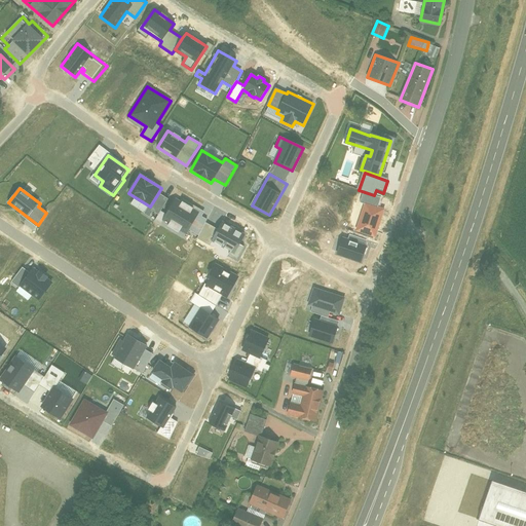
[(177,198),(162,221),(188,236),(201,214),(177,198)]
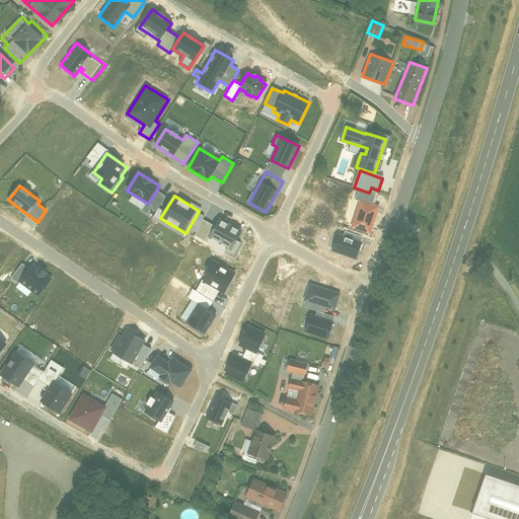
[(380,207),(360,200),(351,228),(371,234),(380,207)]
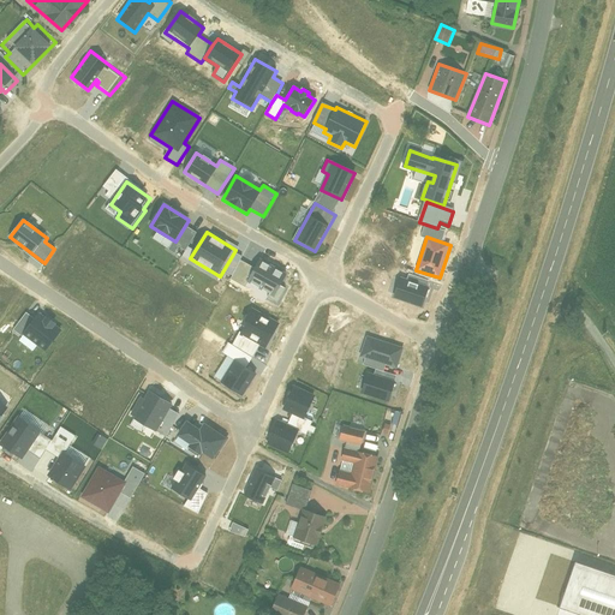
[(275,297),(287,273),(261,261),(249,284),(275,297)]
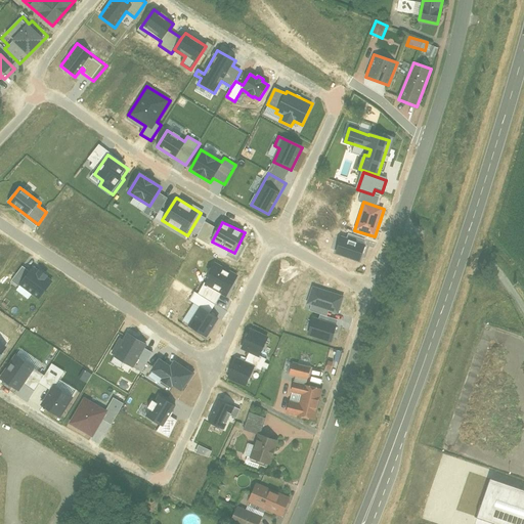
[(365,245),(341,236),(336,255),(360,262),(365,245)]
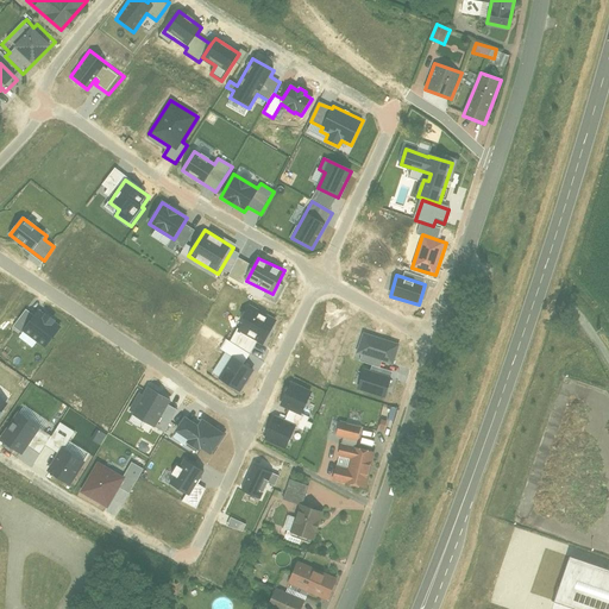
[(250,306),(230,343),(251,353),(257,343),(263,346),(277,320),(250,306)]
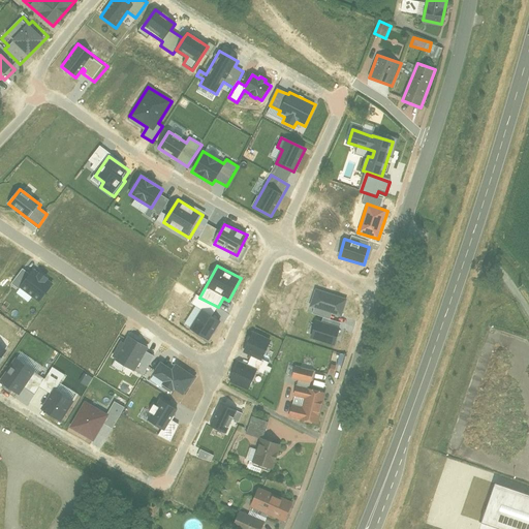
[(23,269),(10,284),(19,290),(20,289),(38,303),(53,284),(34,270),(30,275),(23,269)]
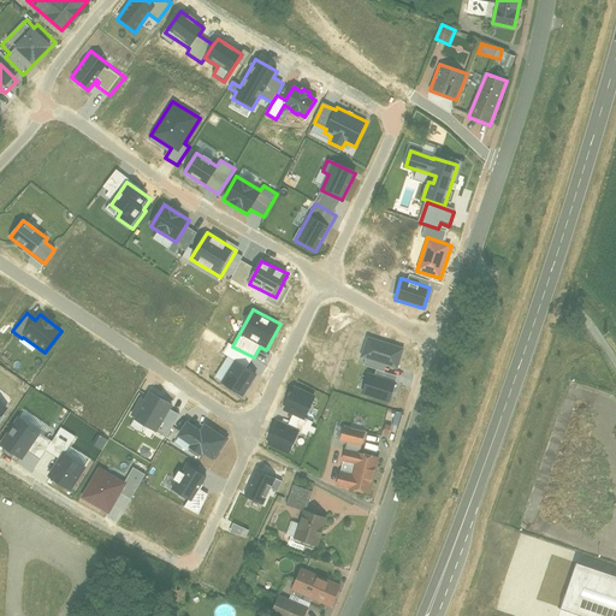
[(397,371),(404,349),(367,337),(361,357),(397,371)]
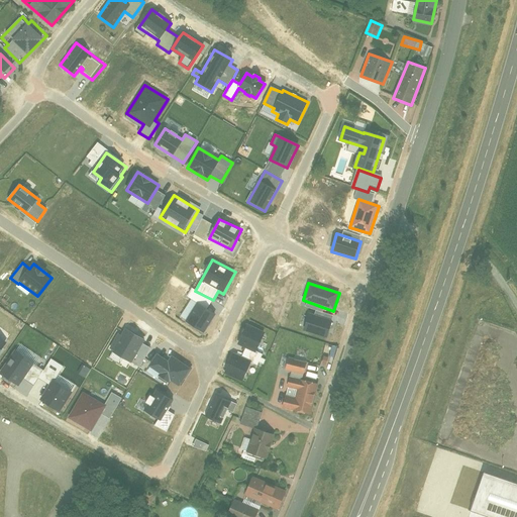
[(197,303),(185,322),(204,334),(216,315),(197,303)]
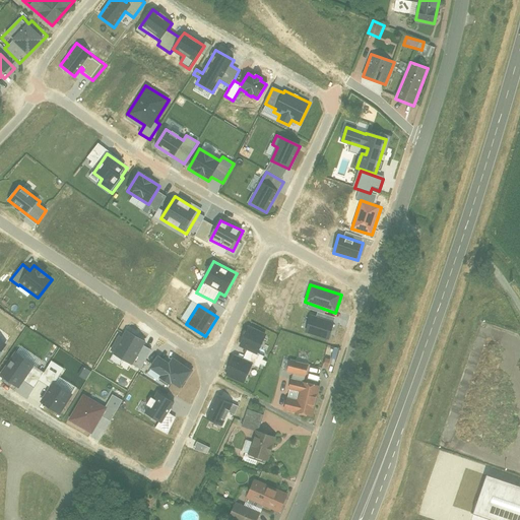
[(333,322),(312,316),(307,333),(328,339),(333,322)]
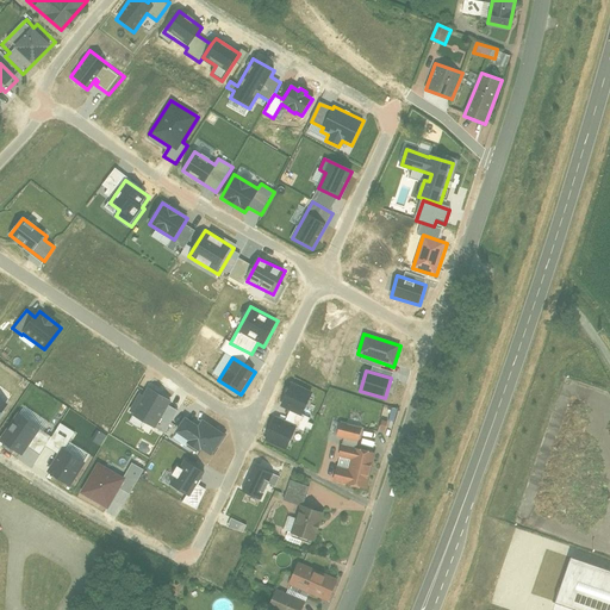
[(280,406),(302,417),(313,393),(292,383),(280,406)]
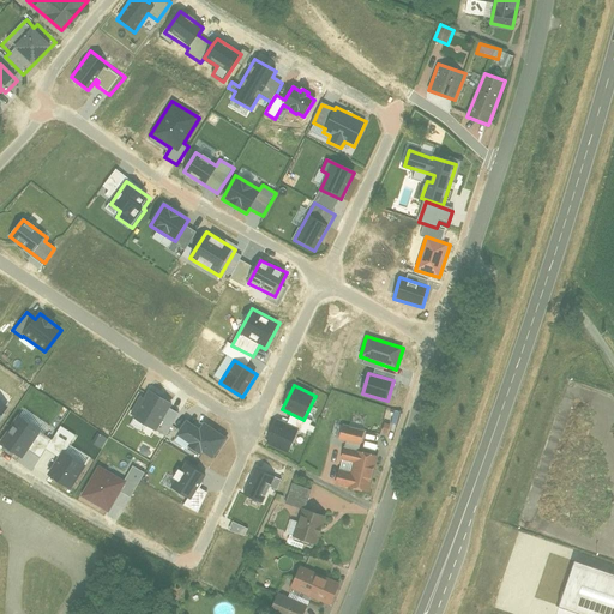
[(150,391),(133,417),(166,437),(179,415),(170,409),(173,404),(150,391)]
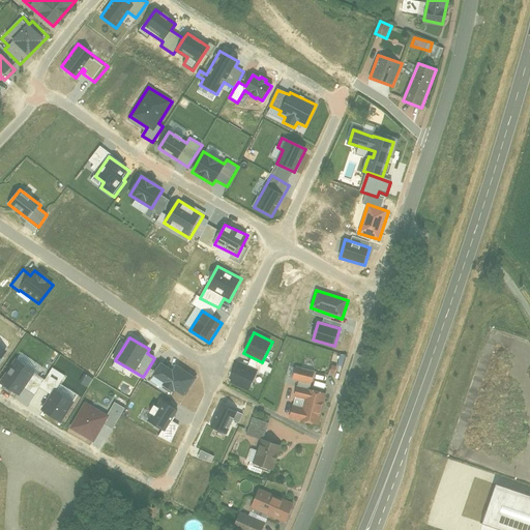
[(43,380),(16,361),(1,383),(18,394),(23,387),(34,394),(43,380)]
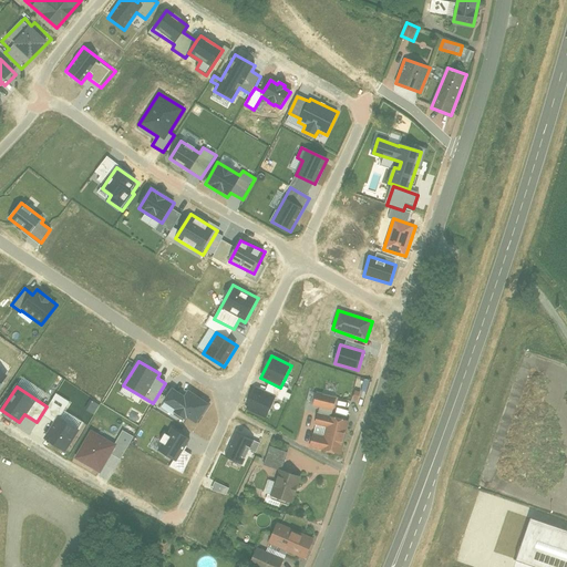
[(195,424),(208,404),(187,390),(184,397),(173,389),(161,406),(183,421),(185,418),(195,424)]
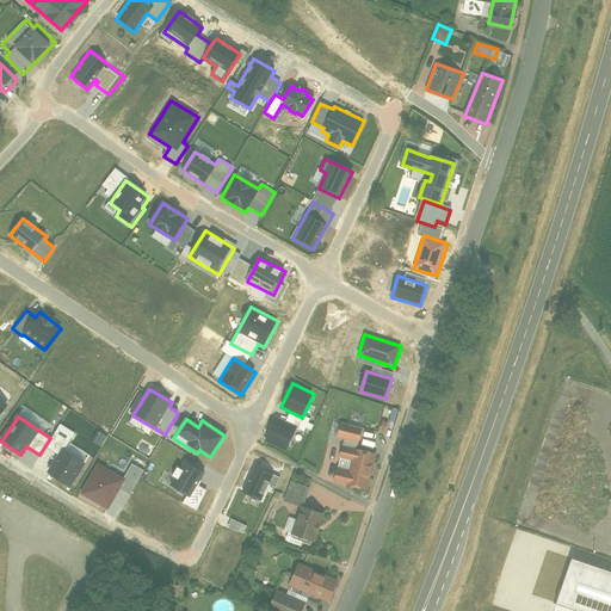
[(265,442),(285,452),(297,429),(277,419),(265,442)]
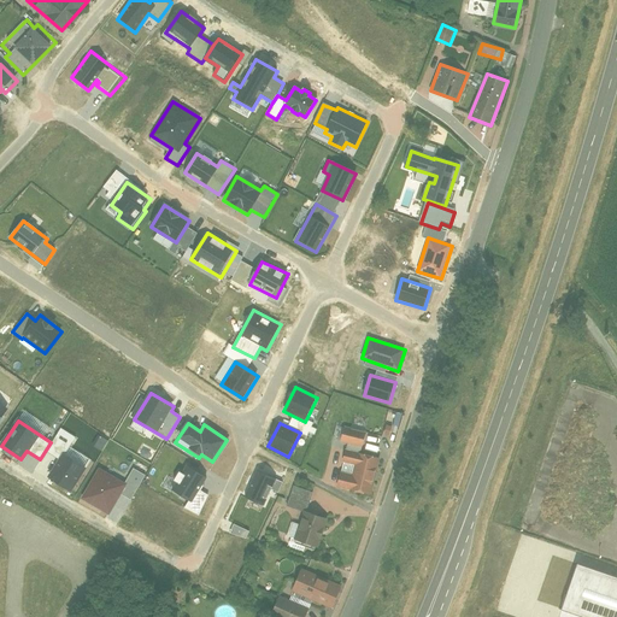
[(341,442),(364,447),(366,432),(345,427),(341,442)]
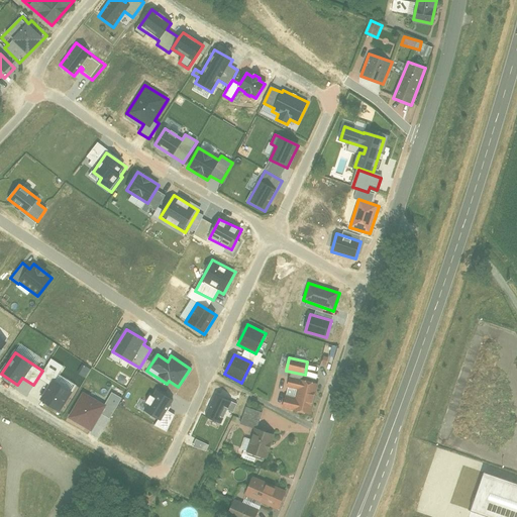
[(289,378),(283,407),(311,413),(318,384),(289,378)]
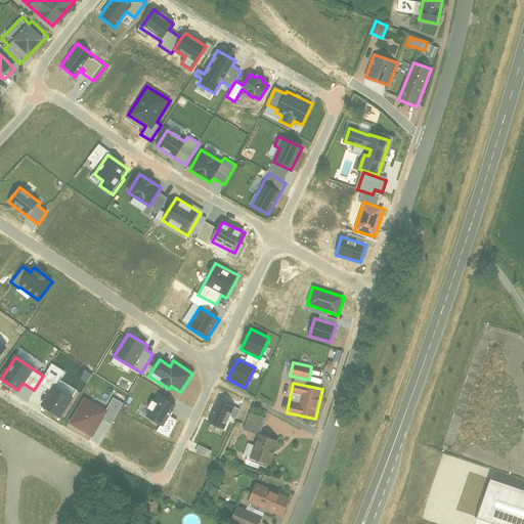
[(60,419),(74,397),(53,385),(40,406),(60,419)]
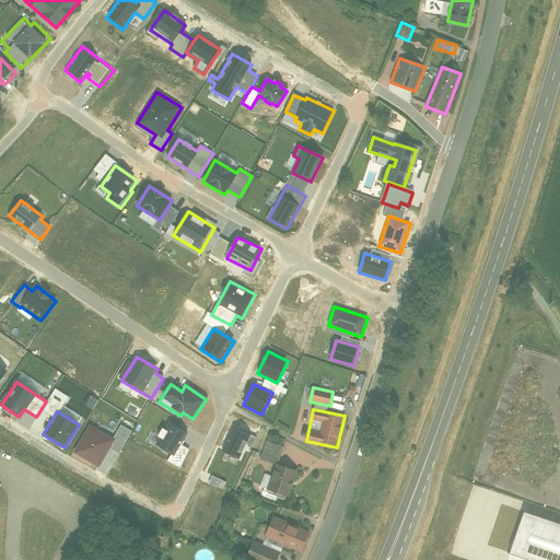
[(168,422),(155,445),(172,455),(168,461),(181,468),(190,451),(181,445),(187,433),(168,422)]
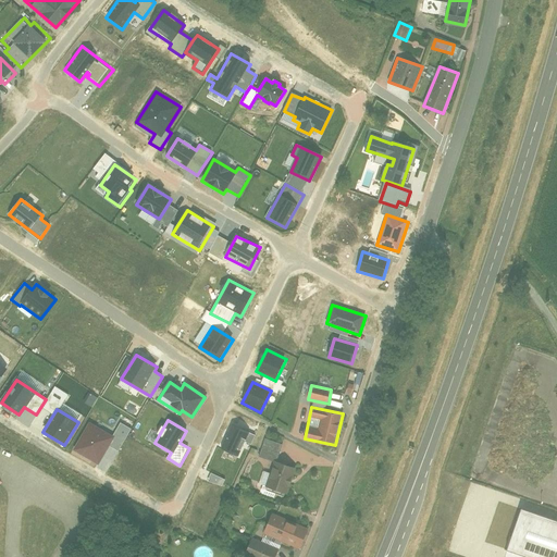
[(89,423),(73,450),(98,465),(109,447),(118,453),(132,430),(120,423),(112,437),(89,423)]
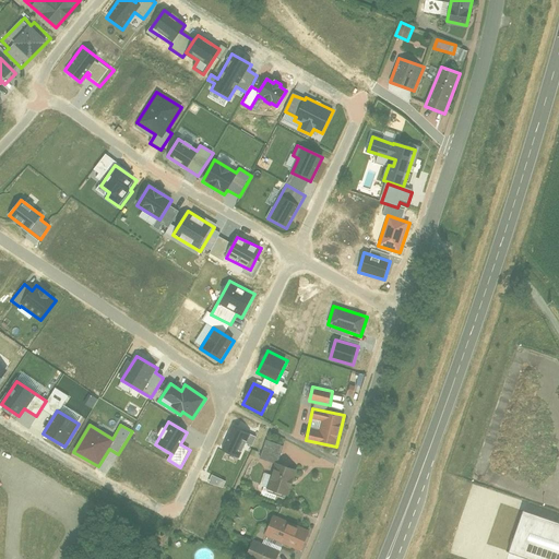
[(233,427),(221,451),(240,461),(252,436),(233,427)]
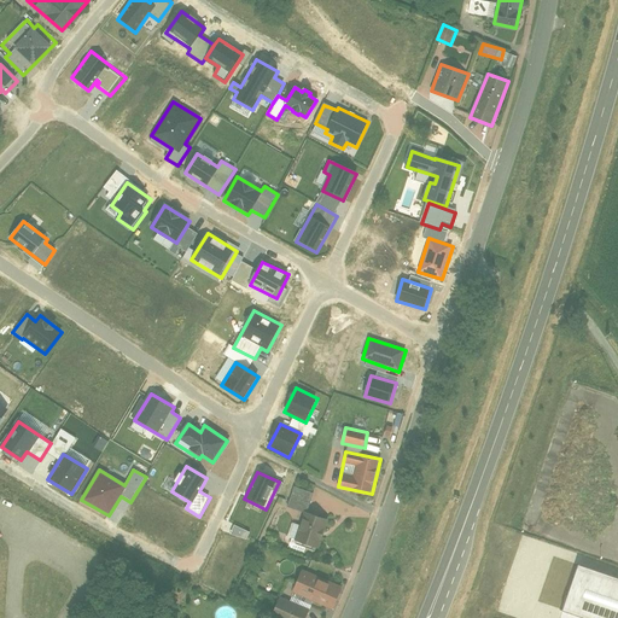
[(225,524),(229,509),(223,508),(219,523),(225,524)]
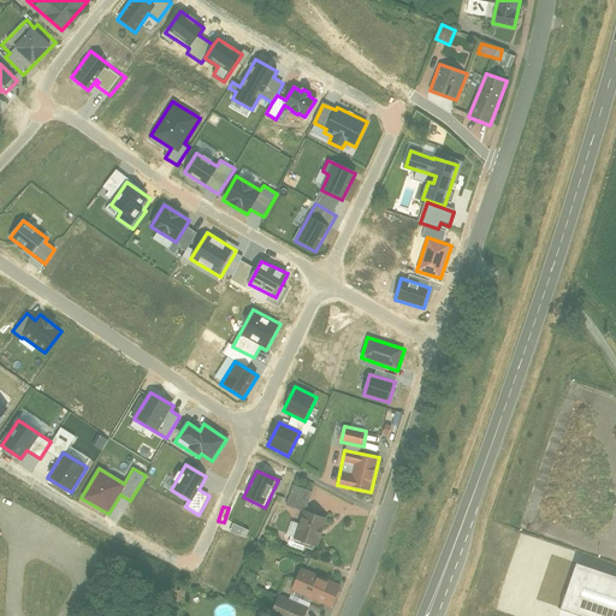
[(303,511),(294,539),(318,549),(327,520),(303,511)]
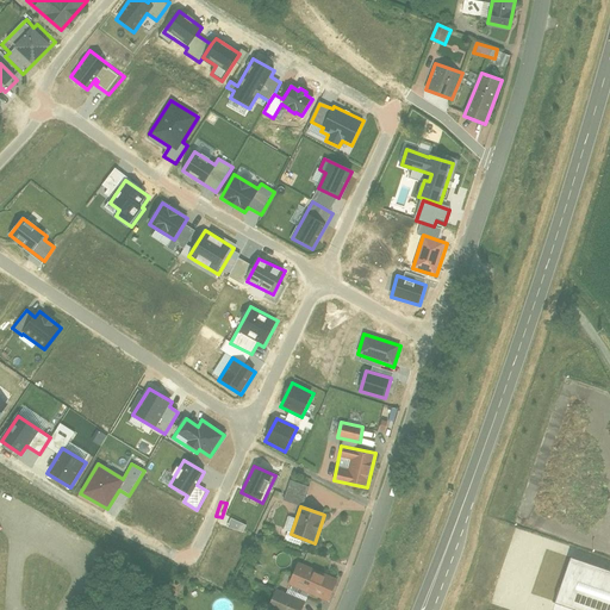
[(609,609),(609,573),(571,560),(555,603),(574,609),(609,609)]
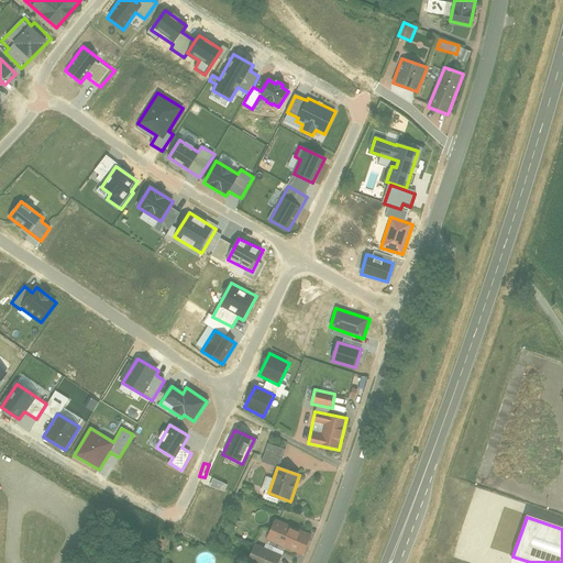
[(277,520),(268,541),(301,556),(311,536),(277,520)]
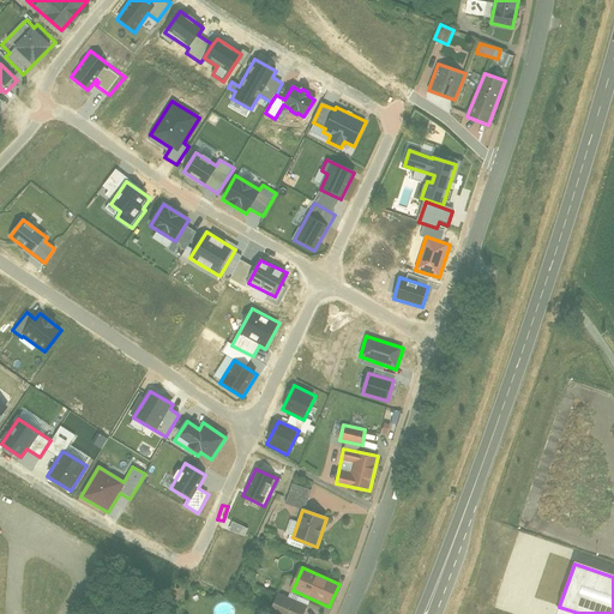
[(278,595),(271,611),(278,613),(305,613),(307,608),(278,595)]
